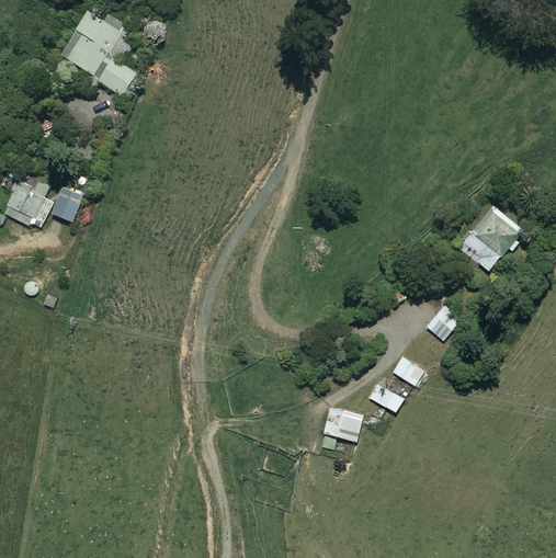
[(137,70),(115,56),(133,30),(109,14),(104,22),(87,11),(74,33),(77,35),(60,59),(120,97),(137,70)]
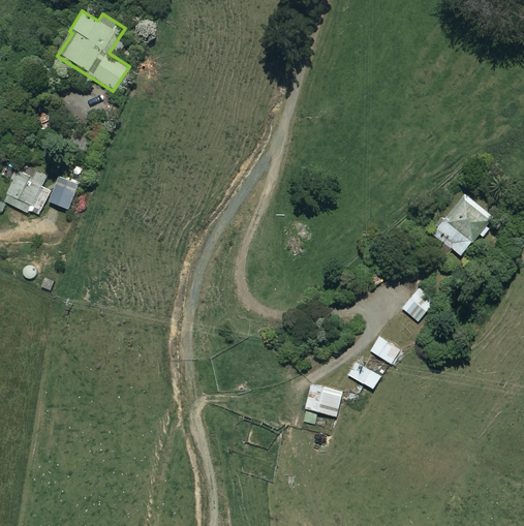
[(91,137),(68,125),(59,142),(82,155),(91,137)]
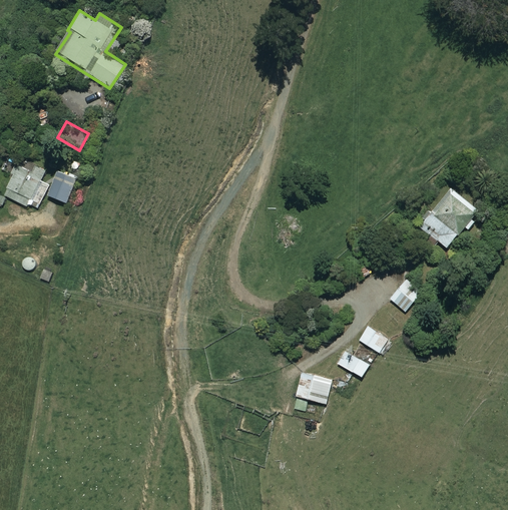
[(77,178),(55,167),(48,181),(41,178),(45,170),(34,164),(30,172),(16,165),(3,193),(25,204),(29,198),(38,202),(43,191),(65,202),(77,178)]
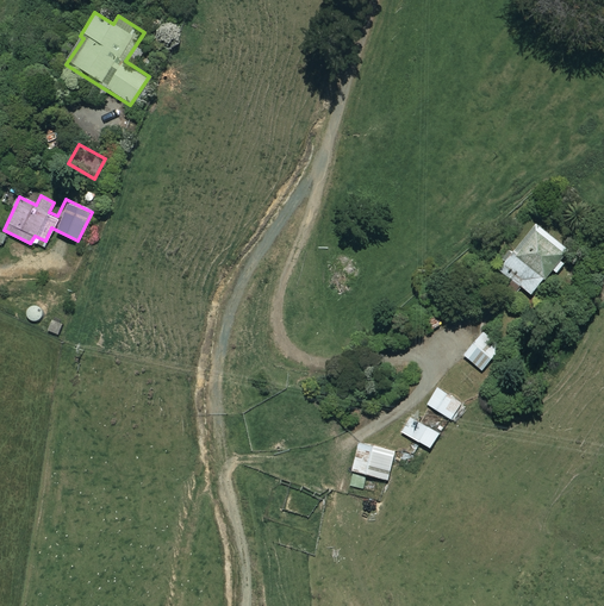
[(566,254),(530,227),(498,270),(531,294),(547,273),(549,275),(566,254)]
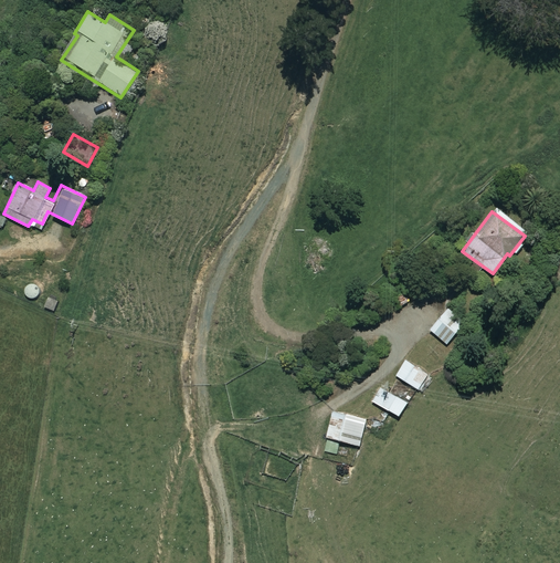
[(464,321),(447,305),(428,327),(445,343),(464,321)]
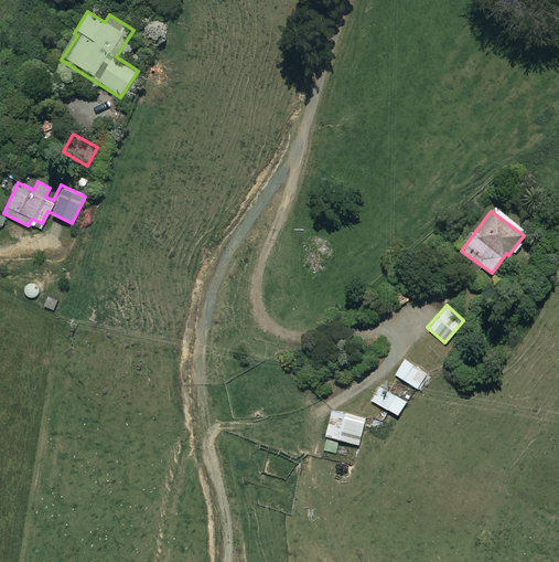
[(428,374),(402,358),(393,372),(418,389),(428,374)]
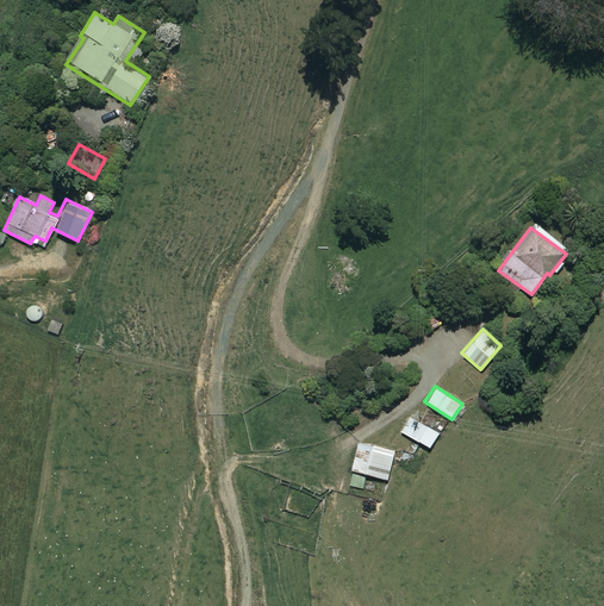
[(439,432),(408,416),(399,431),(430,448),(439,432)]
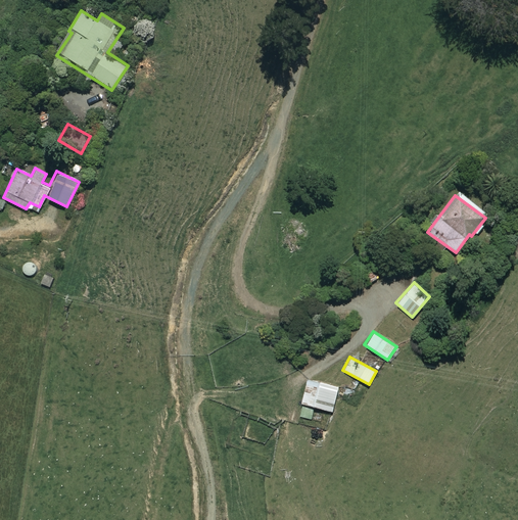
[(337,386),(307,378),(297,415),(309,417),(312,406),(331,411),(337,386)]
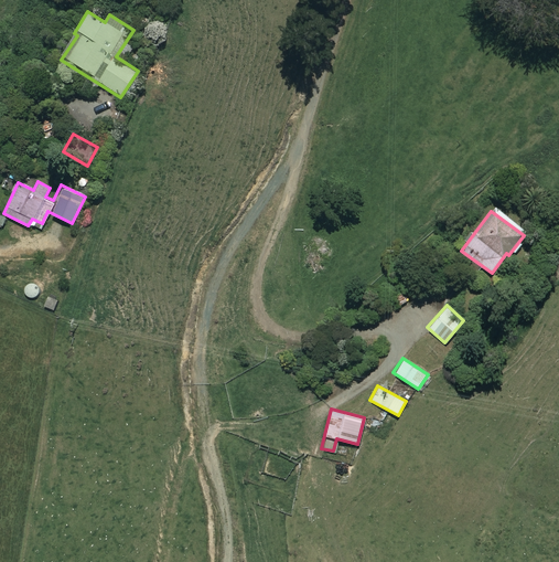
All buildings are outlined.
